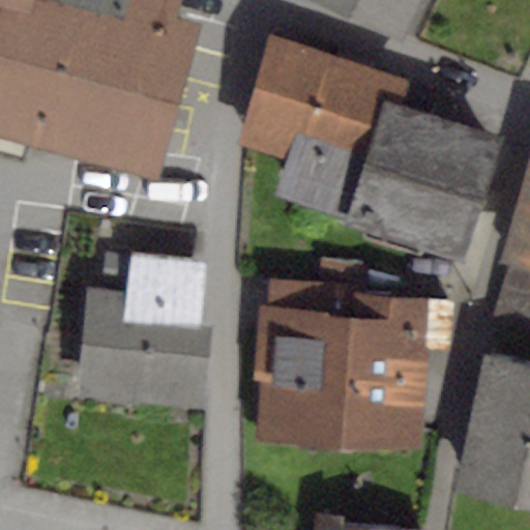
[(2,0),(0,9),(0,152),(24,159),(28,146),(157,181),(201,22),(178,16),(181,0),(2,0)]
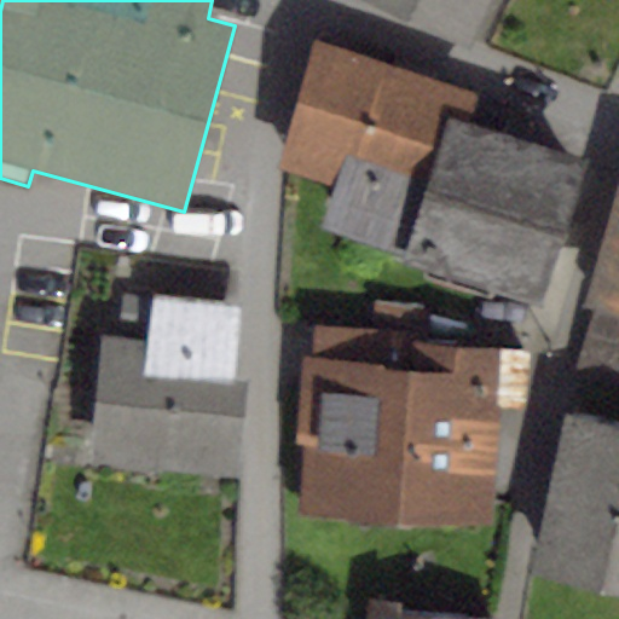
[(365,0),(472,47),(493,0),(365,0)]
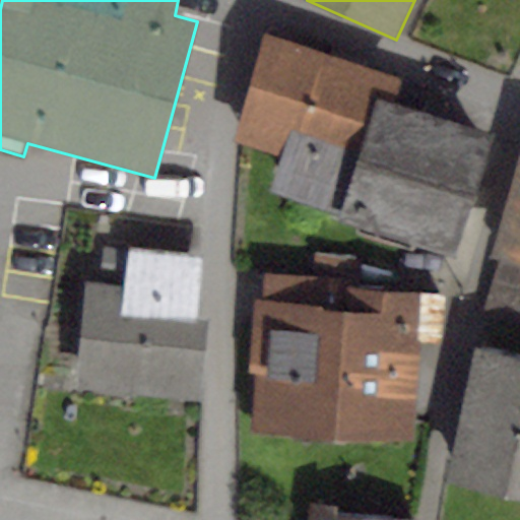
[(267,192),(338,214),(376,95),(395,102),(402,78),(264,35),(231,142),(278,156),(267,192)]
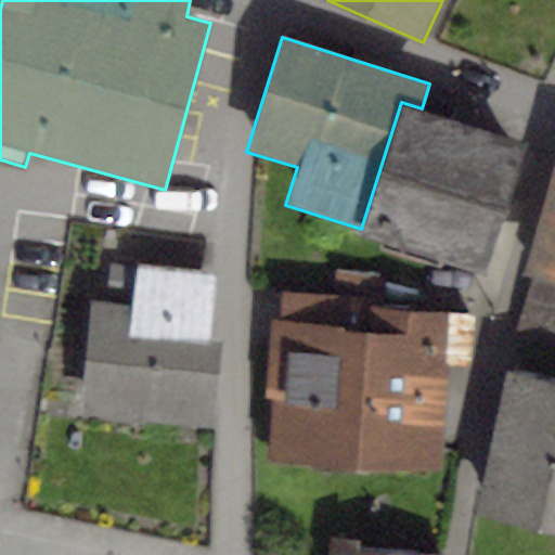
[(527,142),(422,108),(401,102),(361,229),(360,234),(485,273),(527,142)]
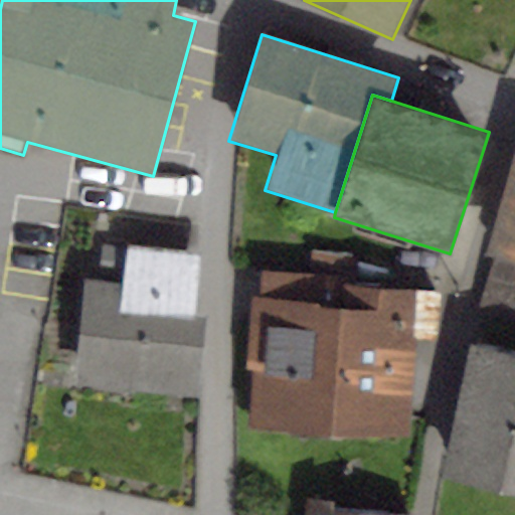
[(514,150),(485,252),(495,255),(514,261),(514,150)]
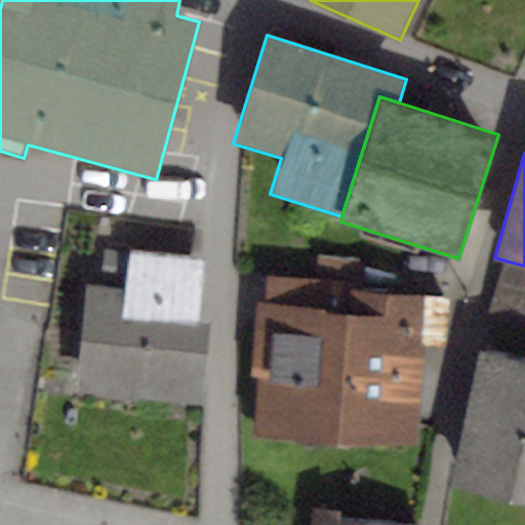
[(125,288),(89,285),(79,394),(200,404),(207,326),(199,325),(205,256),(128,249),(125,288)]
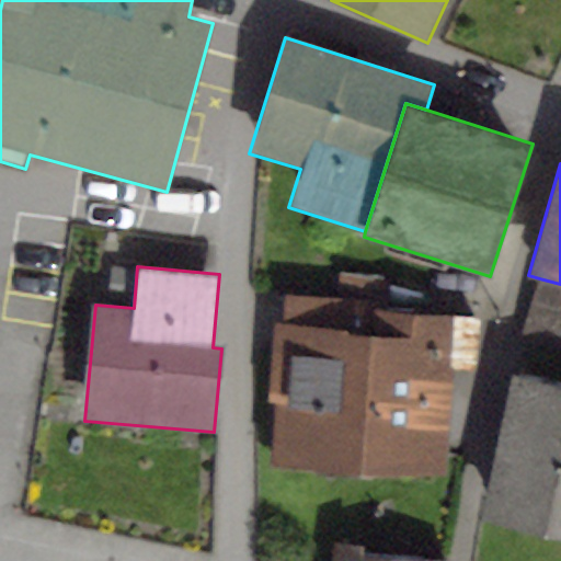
[(560,284),(539,278),(518,352),(560,364),(560,284)]
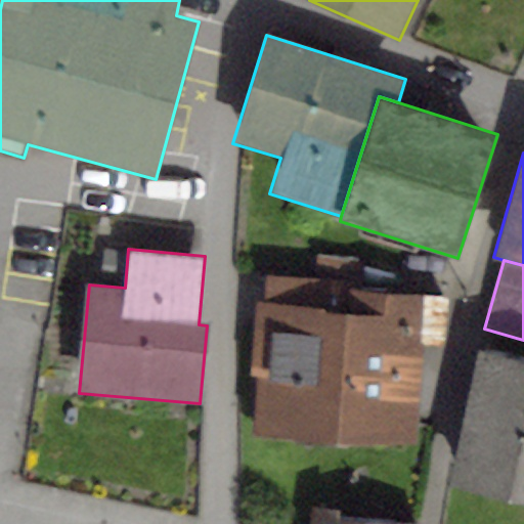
[(349,281),(266,276),(265,302),(254,301),(250,377),(258,377),(255,433),(416,441),(422,345),(447,346),(449,294),(349,289),(349,281)]
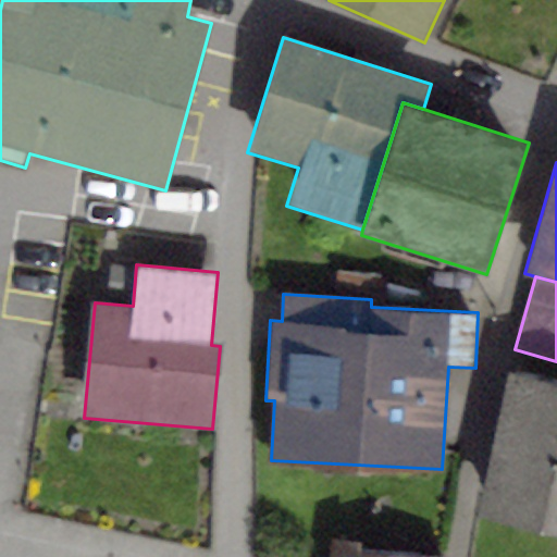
[(556,385),(509,375),(478,518),(556,534),(556,385)]
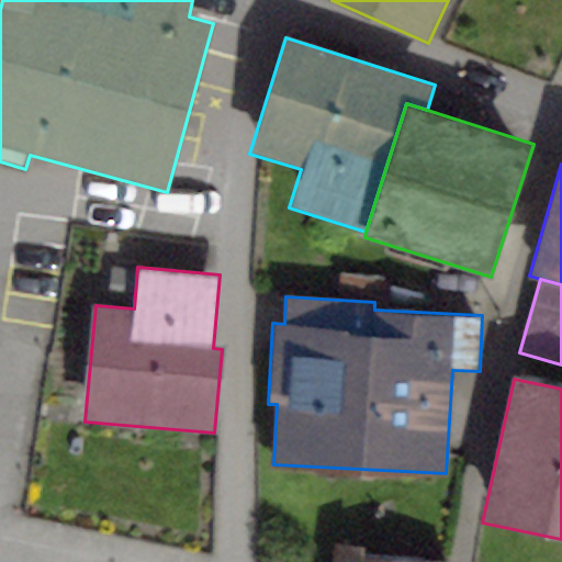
[(367,547),(330,543),(328,561),(401,561),(364,559),(367,547)]
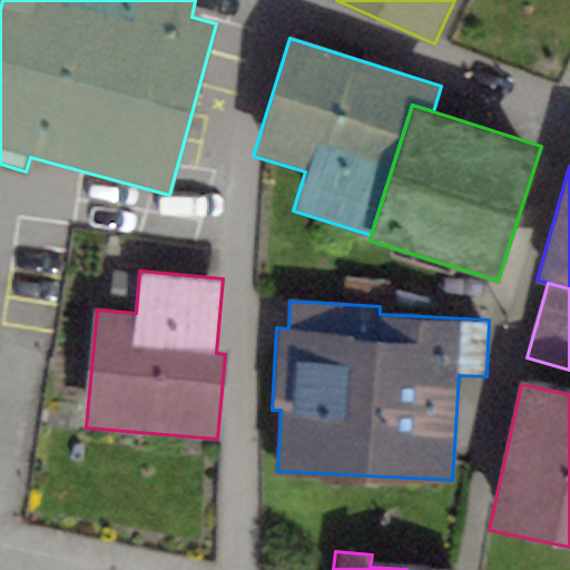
All buildings are outlined.
